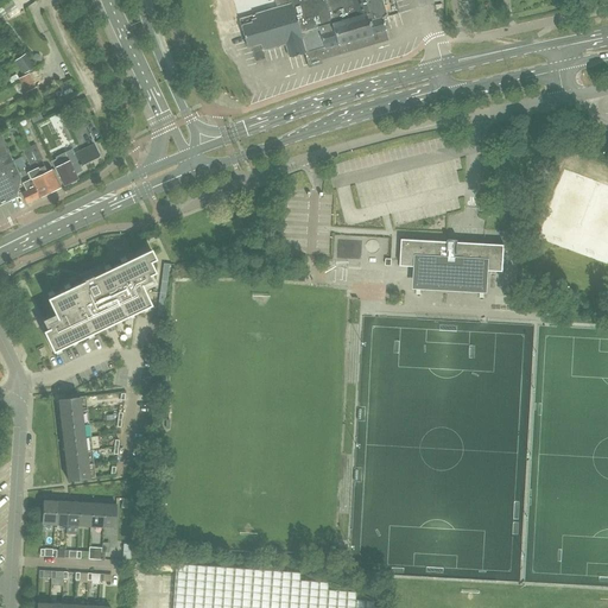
[(255,14),(239,19),(241,26),(247,48),(252,46),(257,62),(265,58),(263,51),(285,44),(290,58),(305,54),(308,63),(321,59),(341,54),(337,45),(372,35),(372,33),(386,30),(382,19),(387,17),(387,16),(382,0),(267,0),(268,1),(273,0),(274,0),(277,7),(254,13),(255,14)]
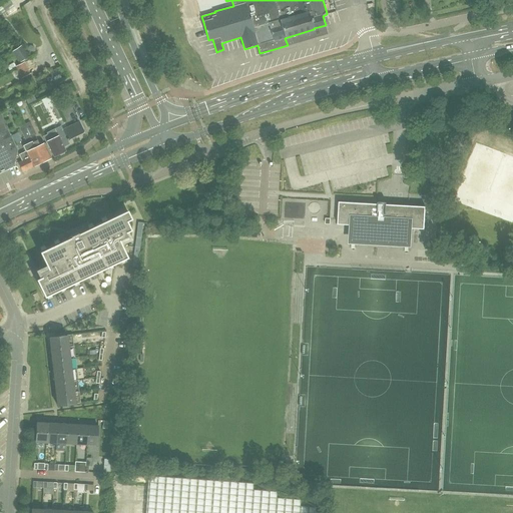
[(28,57),(21,45),(11,52),(19,63),(28,57)]
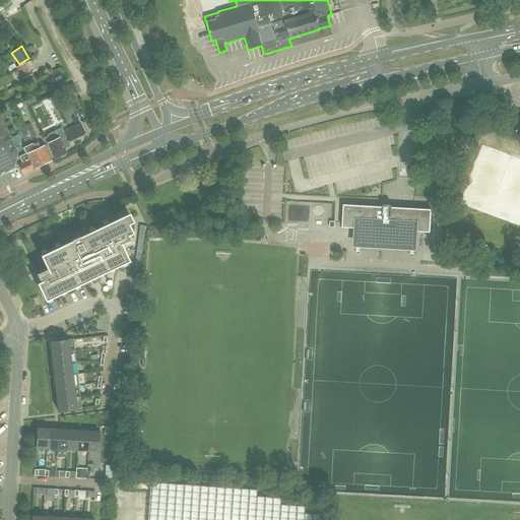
[(24,63),(16,67),(21,79),(29,75),(24,63)]
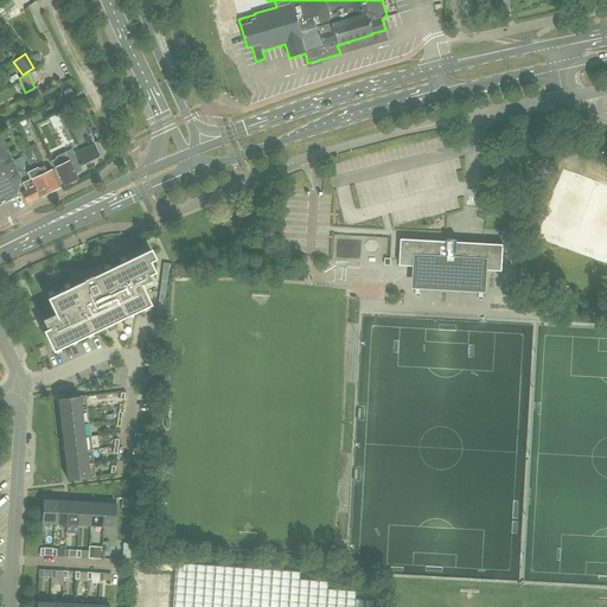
[(66,82),(59,85),(61,89),(63,93),(70,89),(66,82)]
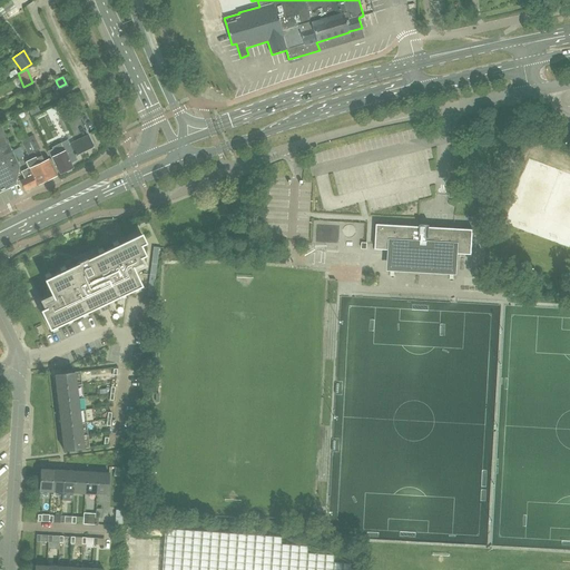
[(37,106),(28,110),(30,116),(40,111),(37,106)]
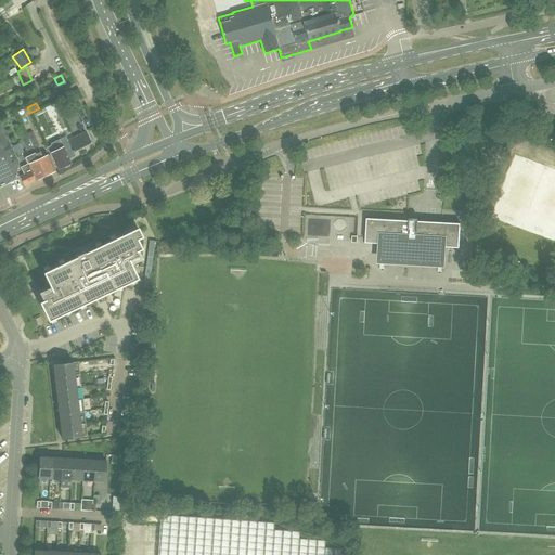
[(74,153),(89,145),(89,144),(90,144),(90,143),(91,143),(91,142),(91,141),(91,140),(82,121),(81,121),(86,131),(68,140),(66,137),(50,144),(51,145),(47,147),(52,160),(53,159),(59,169),(64,167),(65,167),(69,166),(69,164),(71,164),(68,159),(75,156),(74,153)]
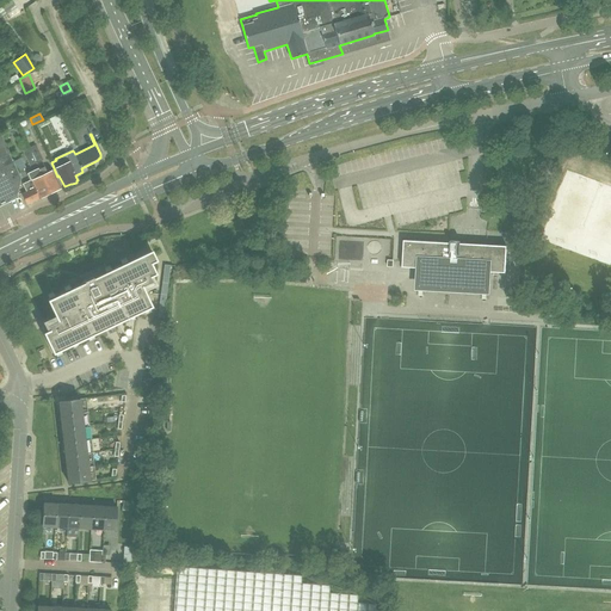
[(50,193),(29,148),(26,142),(19,146),(29,164),(32,172),(28,174),(31,181),(25,184),(29,191),(23,195),(28,204),(41,197),(42,198),(47,196),(45,195),(50,193)]
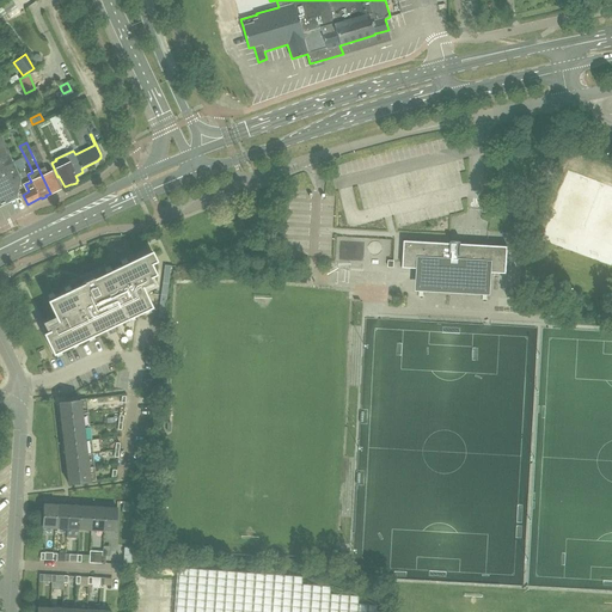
[(59,189),(61,188),(53,171),(48,173),(42,161),(43,160),(36,146),(29,148),(50,194),(54,191),(54,193),(60,190),(59,189)]
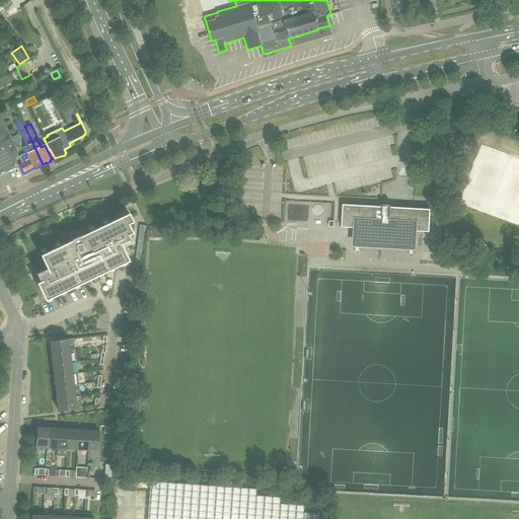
[(0,173),(14,166),(19,154),(8,131),(0,134),(0,173)]
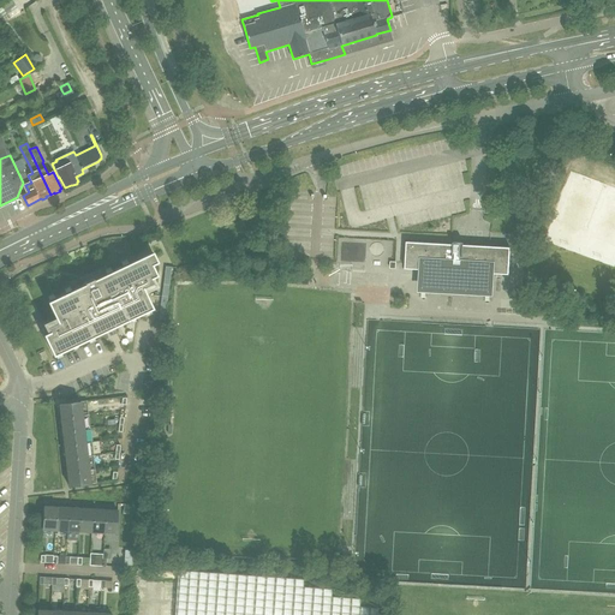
[(453,245),(407,242),(405,269),(421,270),(419,290),(422,290),(421,298),(425,298),(427,290),(485,293),(485,302),(490,302),(490,293),(493,293),(494,274),(509,275),(511,248),(464,245),(464,243),(453,243),(453,245)]
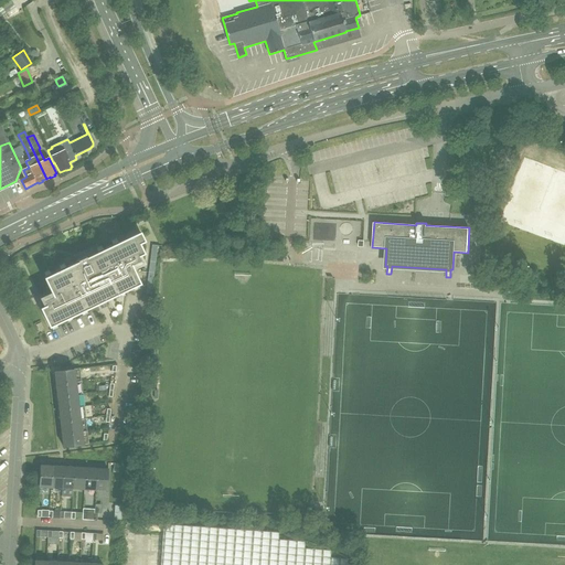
[(45,306),(43,307),(40,308),(49,327),(89,308),(96,305),(107,299),(140,284),(134,269),(131,265),(140,260),(138,256),(141,255),(144,253),(139,244),(135,234),(128,237),(44,277),(49,289),(51,291),(53,296),(43,301),(45,306)]
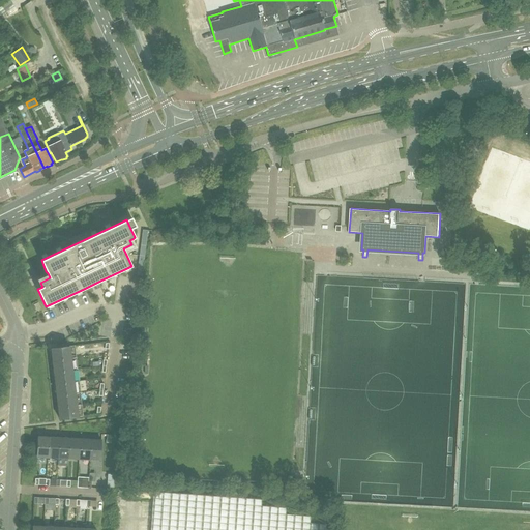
[(76,357),(75,346),(51,348),(52,360),(76,357)]
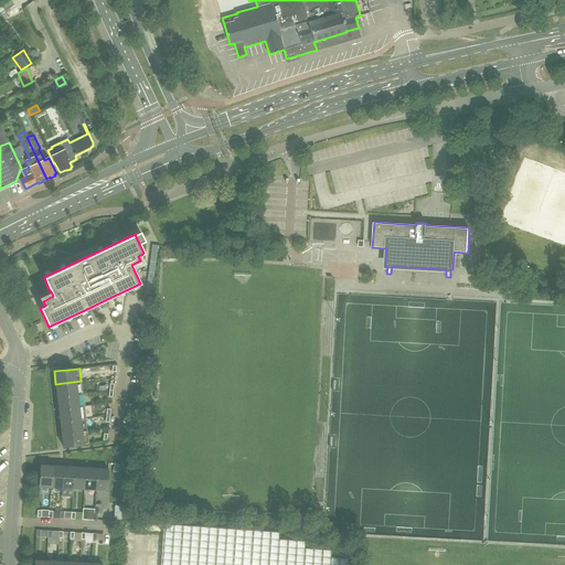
[(55,384),(57,396),(83,394),(81,381),(55,384)]
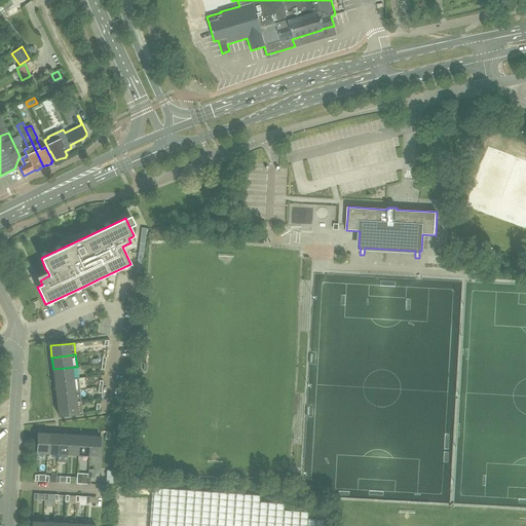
[(53,369),(54,381),(78,378),(77,367),(53,369)]
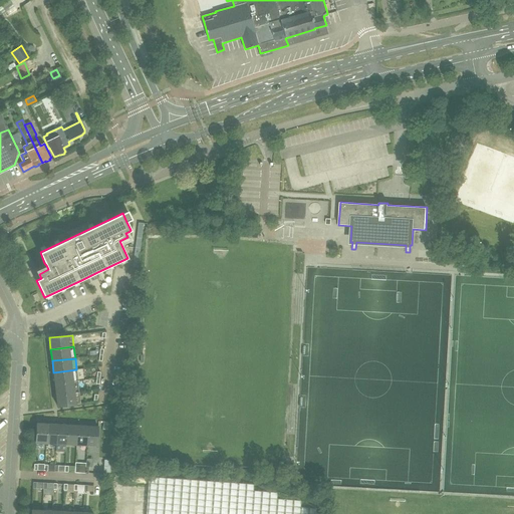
[(53,372),(54,383),(78,380),(76,369),(53,372)]
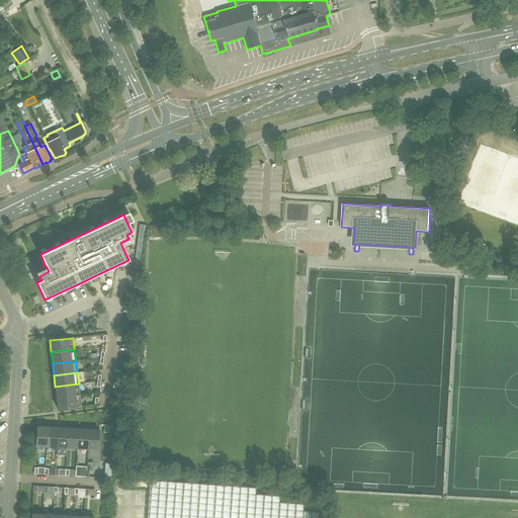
[(55,386),(57,398),(80,396),(79,383),(55,386)]
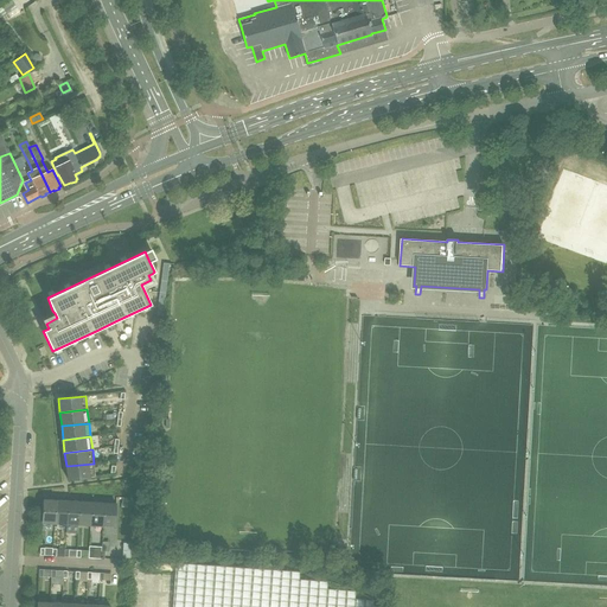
[(66,466),(68,480),(95,477),(94,464),(66,466)]
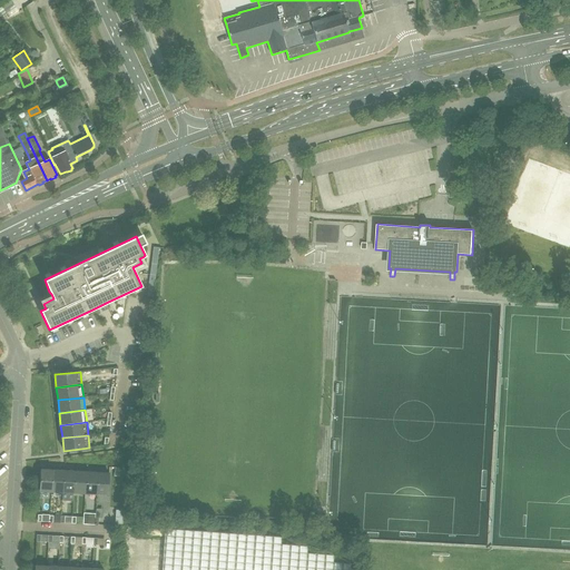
[(52,470),(40,470),(39,491),(50,491),(52,470)]
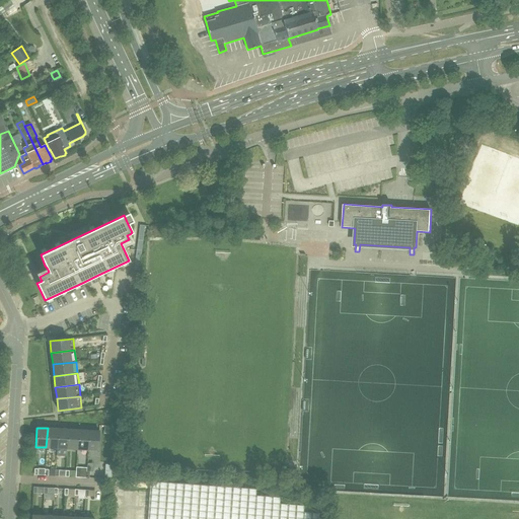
[(46,447),(57,448),(58,429),(48,428),(46,447)]
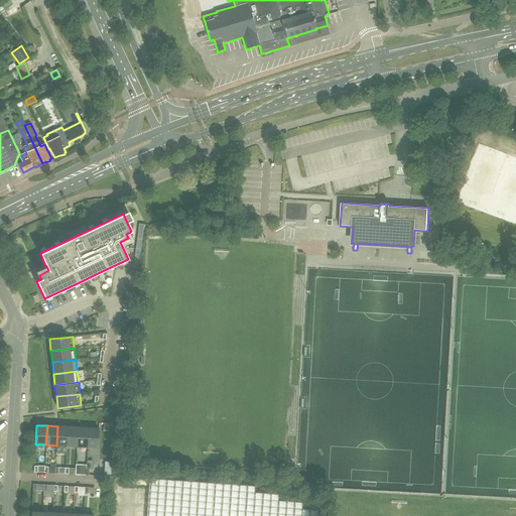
[(56,445),(67,446),(68,427),(57,426),(56,445)]
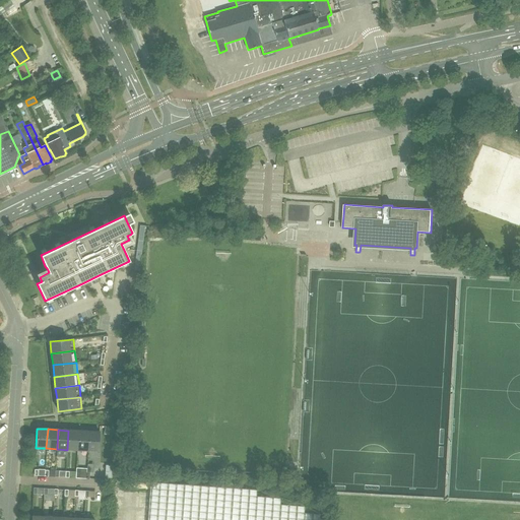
[(67,450),(77,450),(78,431),(68,431),(67,450)]
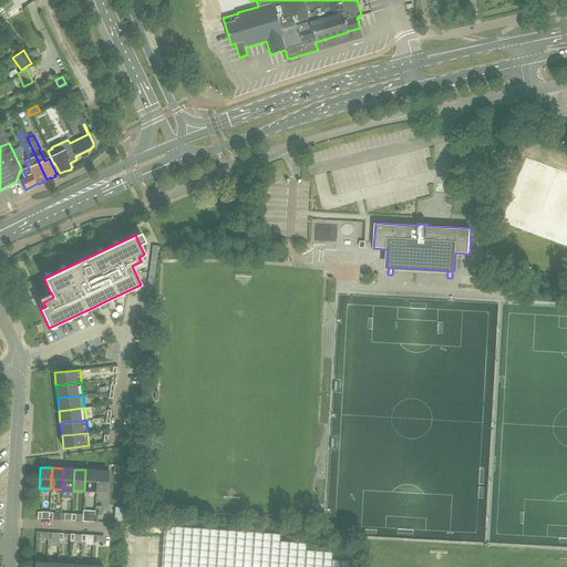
[(84,491),(95,492),(96,471),(85,470),(84,491)]
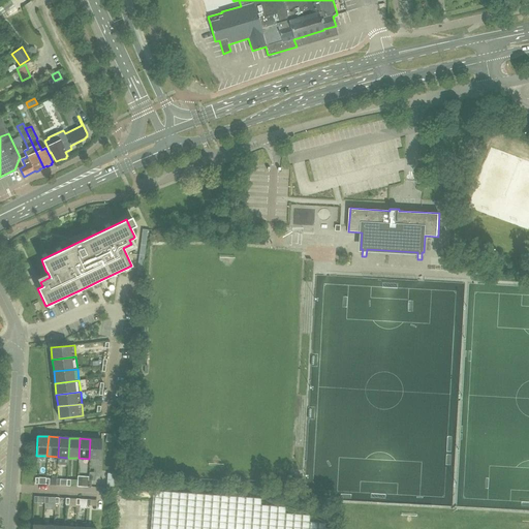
[(101,439),(99,439),(90,439),(89,459),(100,459),(101,439)]
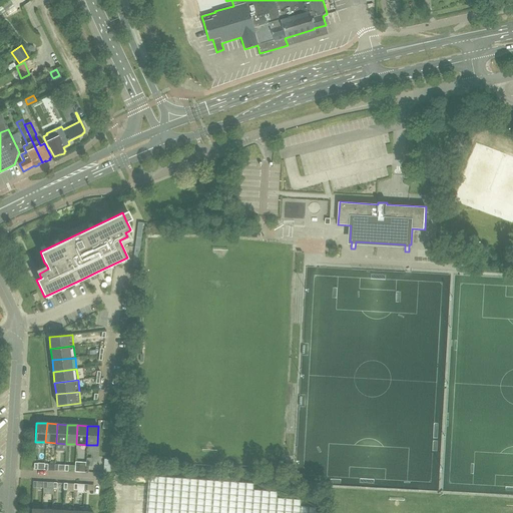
[(315,512),(316,507),(300,505),(300,499),(276,497),(277,491),(252,489),(252,483),(148,475),(145,512),(315,512)]
